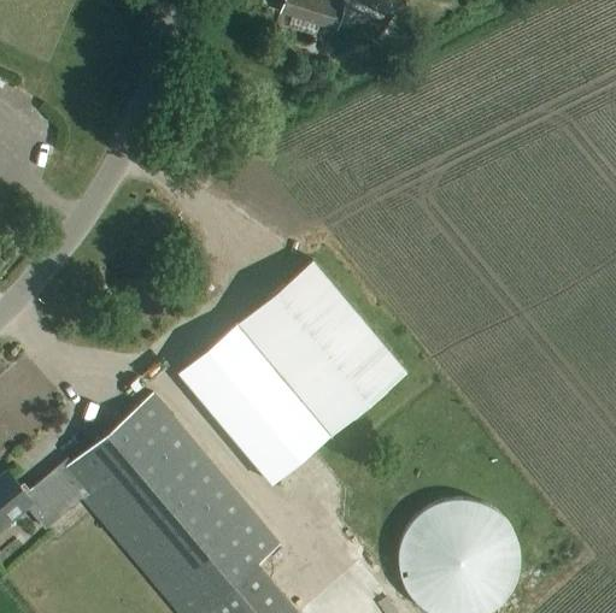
[(357,0),(377,6),(379,0),(283,0),(280,15),(338,31),(345,7),(318,0),(357,0)]
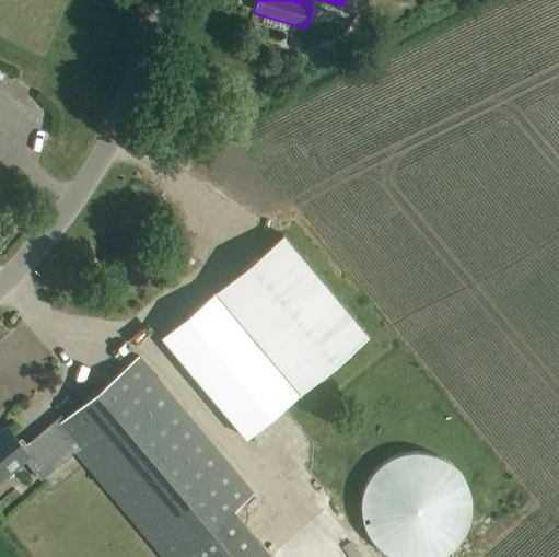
[(421,0),(428,12),(445,3),(443,0),(421,0)]
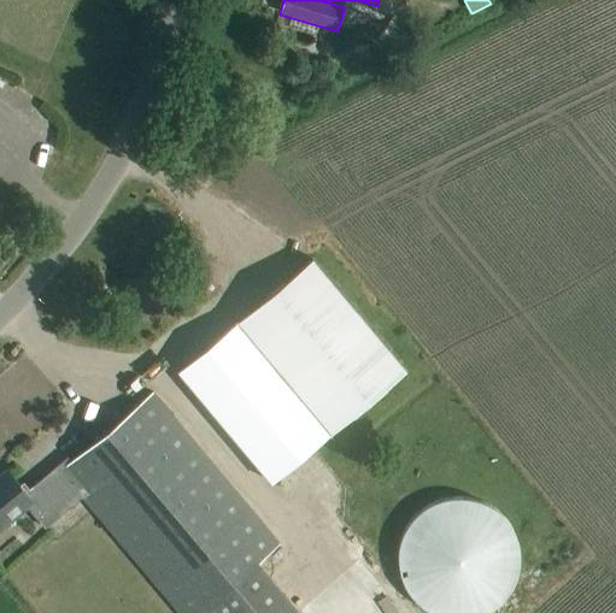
[(318,265),(182,377),(271,487),(408,375),(318,265)]
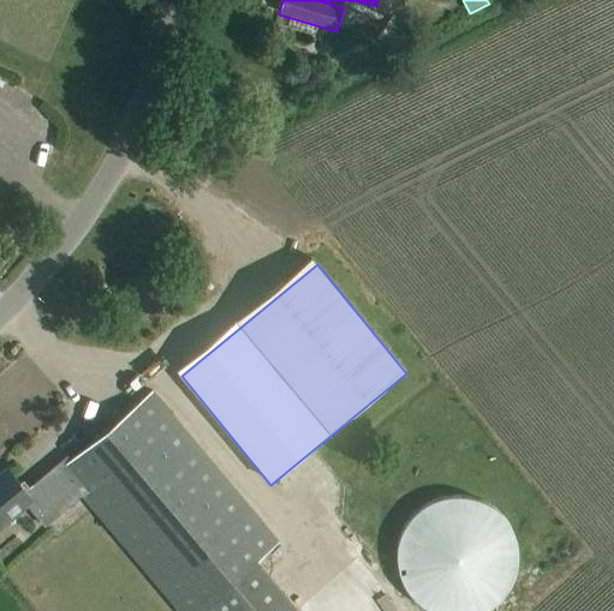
[(47,529),(84,498),(178,610),(296,610),(257,564),(280,545),(151,393),(70,462),(66,459),(27,492),(7,471),(0,477),(0,531),(28,508),(47,529)]
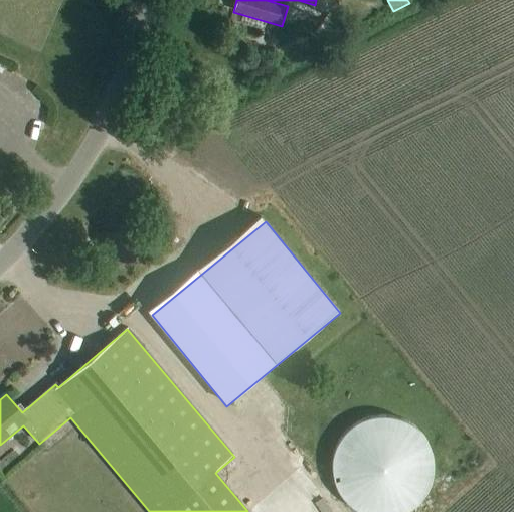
[(335,500),(432,499),(432,485),(416,485),(416,489),(400,489),(400,493),(375,493),(375,475),(335,475),(335,500)]
